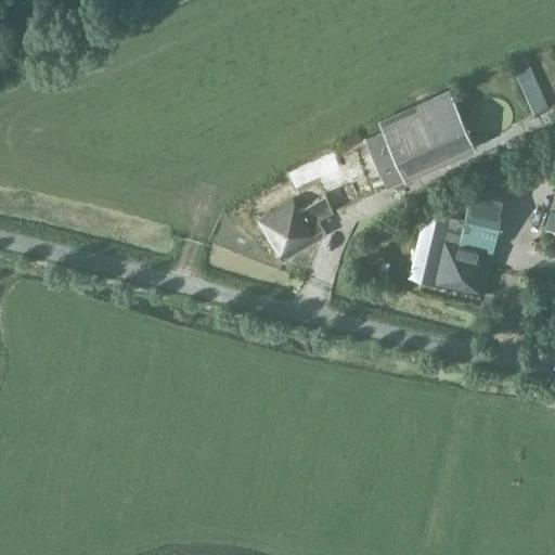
[(525,53),(512,59),(533,111),(547,105),(525,53)]
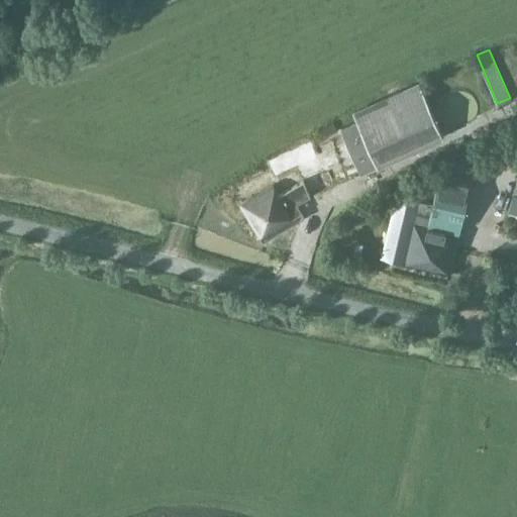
[(360,173),(443,134),(419,83),(351,113),(355,122),(340,129),(360,173)]
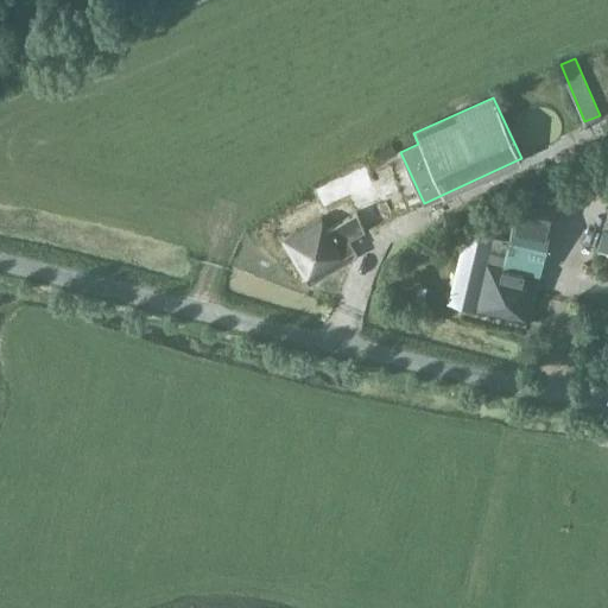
[(316,208),(276,229),(292,259),(289,265),(296,277),(303,276),(309,285),(349,261),(340,246),(350,241),(348,238),(388,219),(365,169),(316,190),(315,191),(322,208),(317,210),(316,208)]
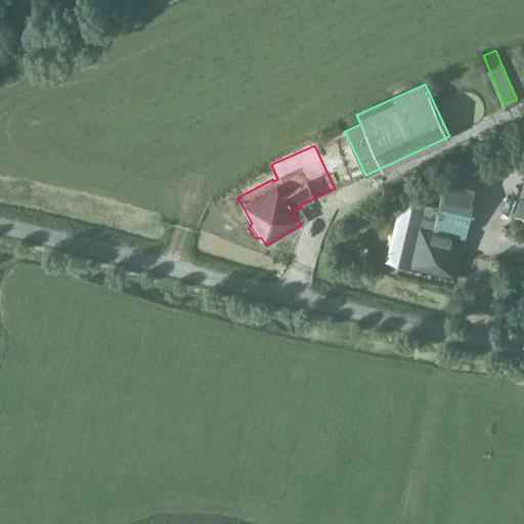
[(487,168),(471,164),(455,171),(454,179),(445,177),(441,193),(438,206),(423,202),(412,200),(400,197),(385,260),(397,262),(410,265),(410,267),(455,277),(466,235),(471,210),(477,185),(483,186),(487,168)]
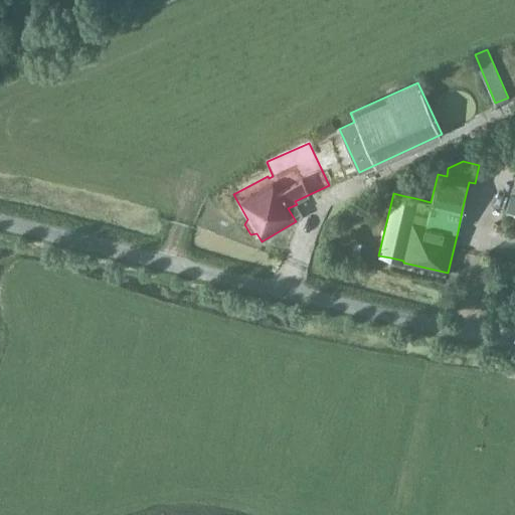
[(506,212),(506,213),(514,215),(514,176),(510,192),(511,192),(506,212)]
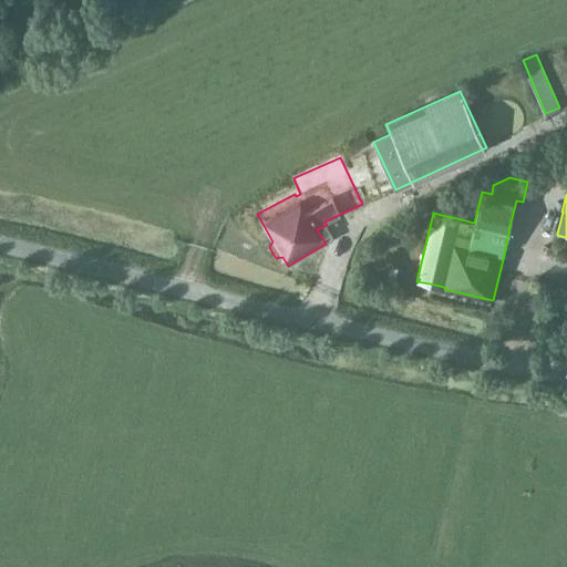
[(397,275),(398,267),(390,265),(389,272),(397,275)]
